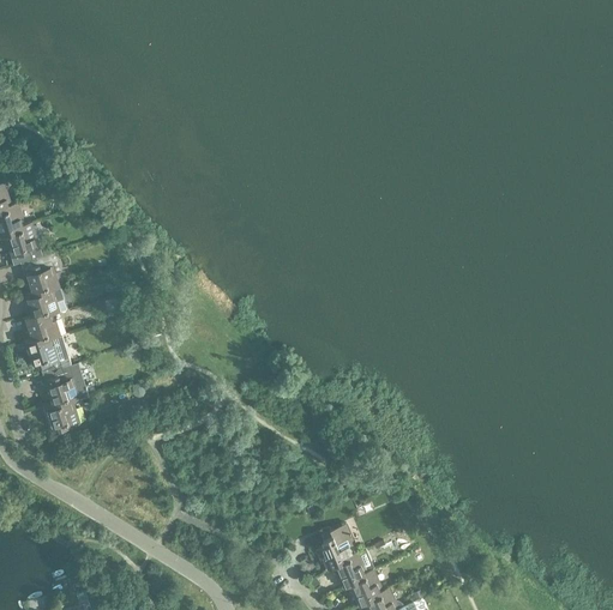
[(0,212),(0,210),(12,207),(6,185),(0,186),(0,216),(1,216),(0,212)]
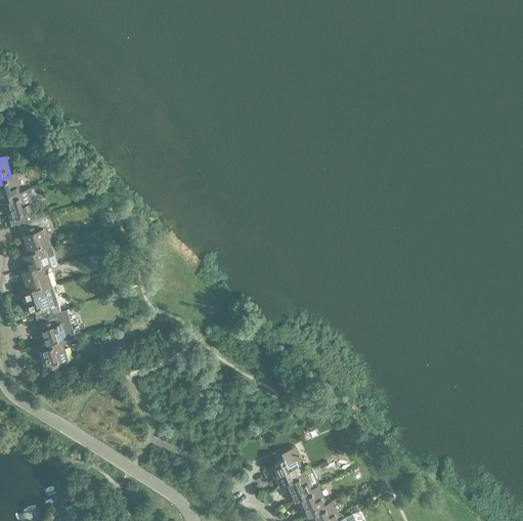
[(11,197),(23,193),(16,175),(10,177),(0,179),(0,181),(1,184),(0,184),(0,205),(5,204),(5,203),(12,201),(11,197)]
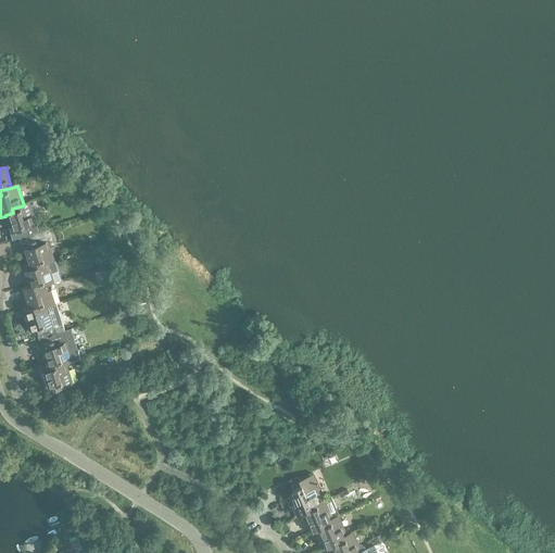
[(13,213),(5,215),(5,216),(12,236),(26,231),(27,235),(38,231),(29,203),(12,209),(13,213)]
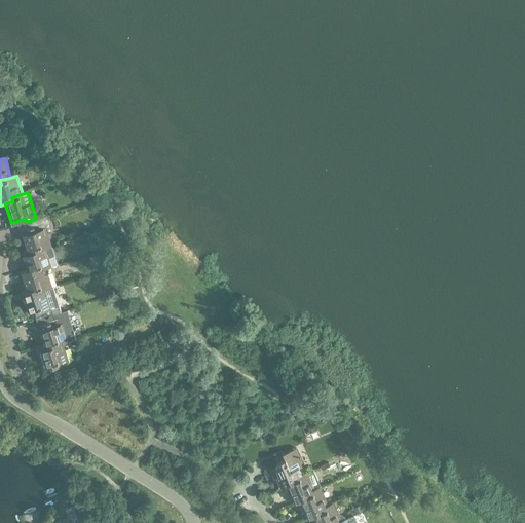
[(27,225),(20,227),(28,252),(35,250),(36,254),(52,250),(49,236),(54,234),(49,218),(47,219),(47,216),(36,219),(26,222),(27,225)]
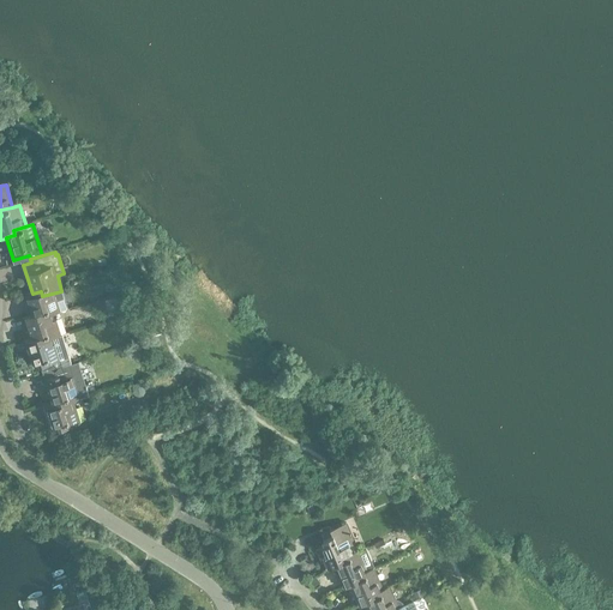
[(42,321),(55,316),(68,313),(61,291),(42,296),(41,291),(32,294),(25,296),(32,318),(25,320),(41,315),(42,321)]
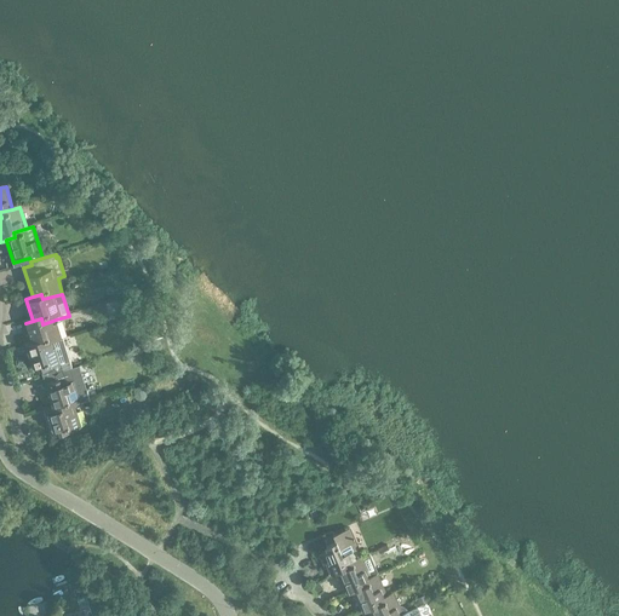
[(109,326),(99,329),(101,334),(121,327),(116,311),(105,314),(109,326)]
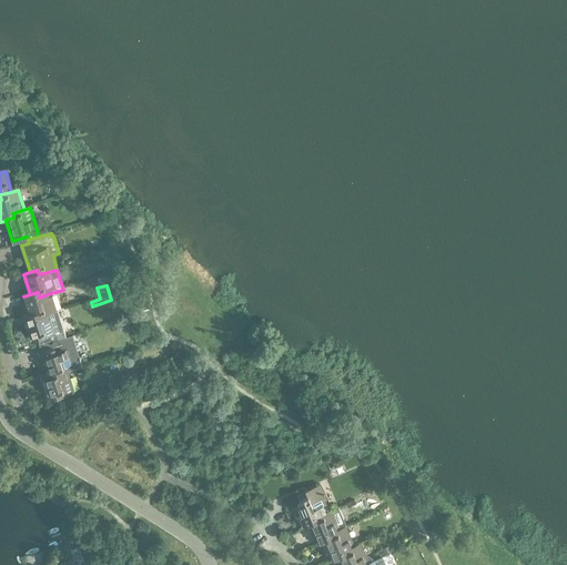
[(39,298),(38,292),(23,296),(30,318),(38,315),(39,320),(57,314),(51,293),(39,298)]
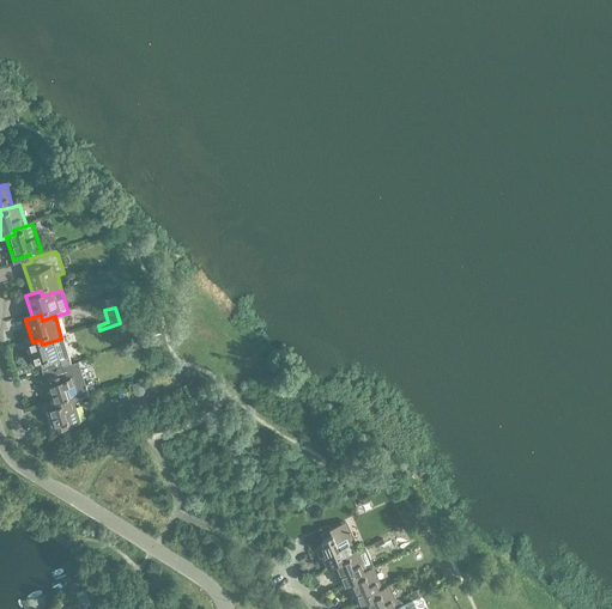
[(32,342),(25,343),(32,366),(41,364),(44,375),(64,369),(72,366),(64,338),(61,339),(42,345),(41,340),(32,342)]
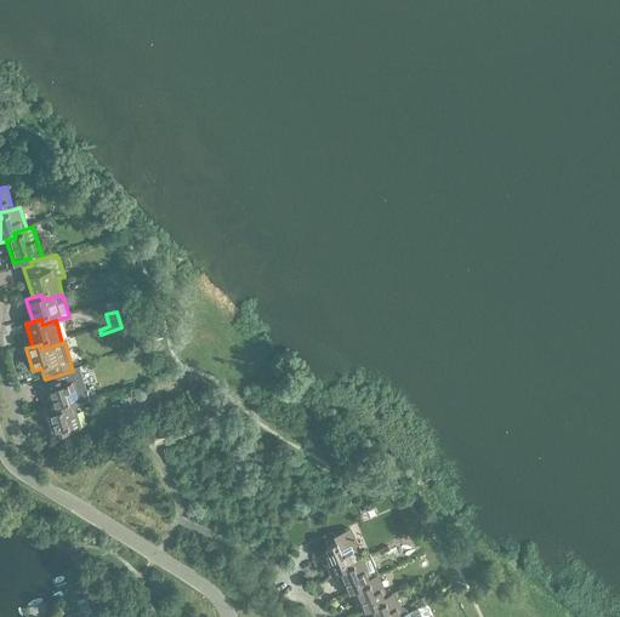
[(64,373),(45,380),(46,387),(45,388),(52,410),(61,407),(63,412),(74,410),(83,406),(78,390),(74,392),(73,384),(68,386),(64,373)]
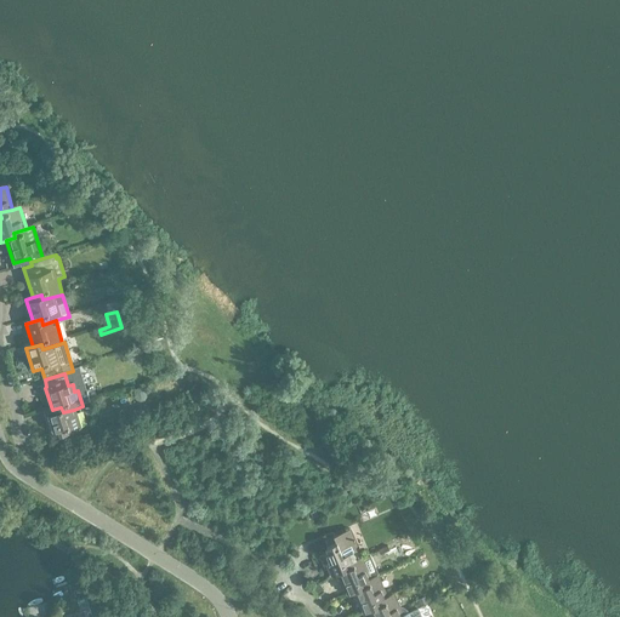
[(75,416),(74,410),(63,412),(61,407),(52,410),(45,412),(52,435),(61,433),(62,438),(83,430),(78,415),(75,416)]
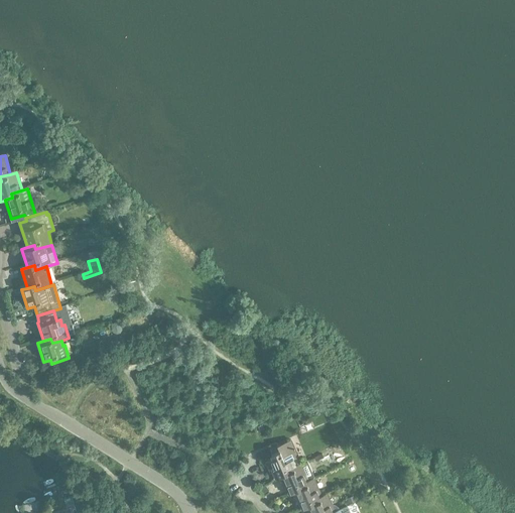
[(301,465),(295,453),(295,451),(291,441),(278,447),(277,445),(269,449),(272,457),(274,461),(267,463),(275,481),(280,479),(287,476),(285,472),(301,465)]
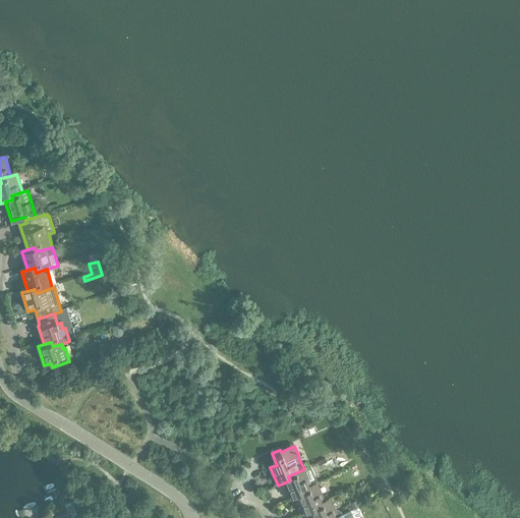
[(290,480),(283,483),(291,502),(297,499),(303,496),(301,492),(319,484),(310,467),(304,469),(288,476),(290,480)]
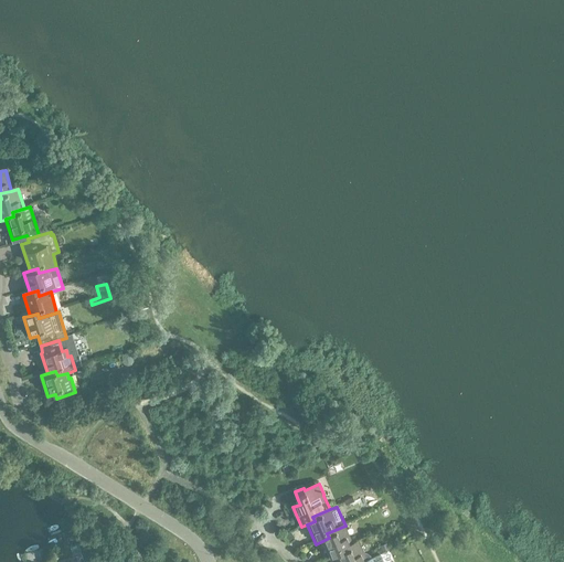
[(342,550),(353,545),(346,526),(327,533),(329,538),(322,541),(330,561),(337,559),(337,558),(343,554),(342,550)]
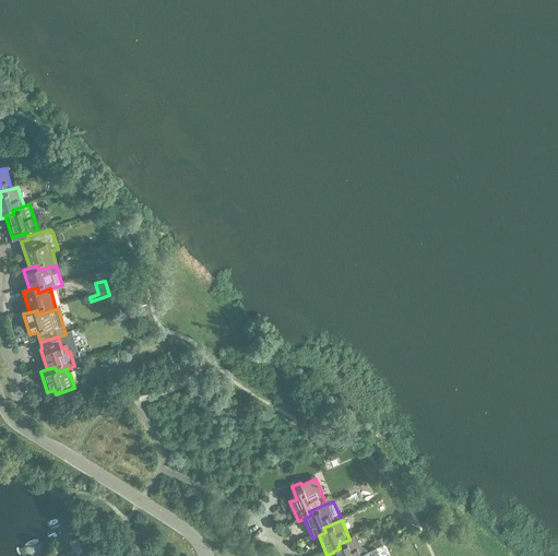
[(365,555),(368,554),(367,552),(363,549),(361,549),(356,537),(349,540),(339,544),(340,548),(333,552),(334,555),(365,555)]
